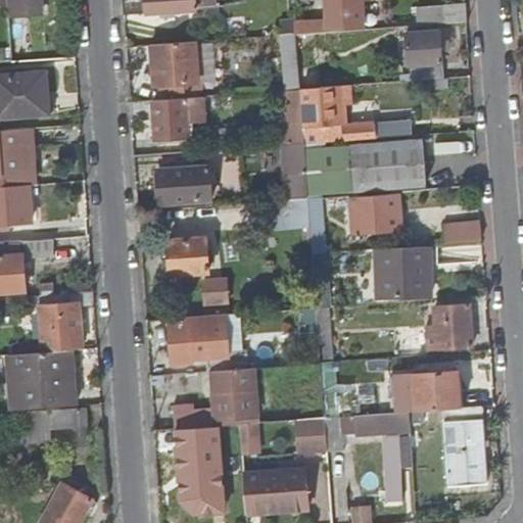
[(44,0),(11,0),(13,16),(45,13),(44,0)]
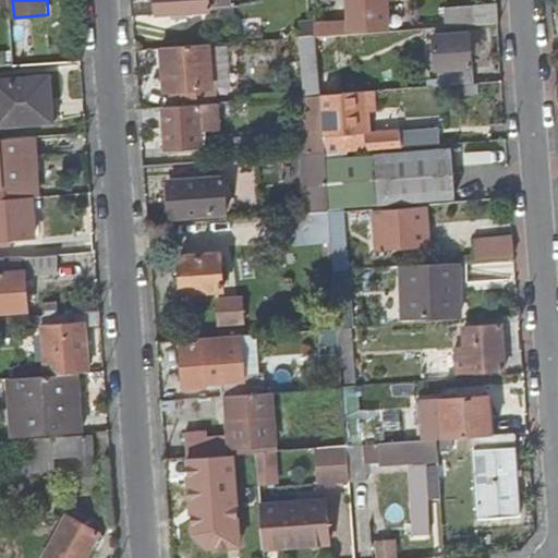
[(231,10),(230,0),(131,0),(133,19),(171,15),(171,22),(186,20),(186,13),(231,10)]
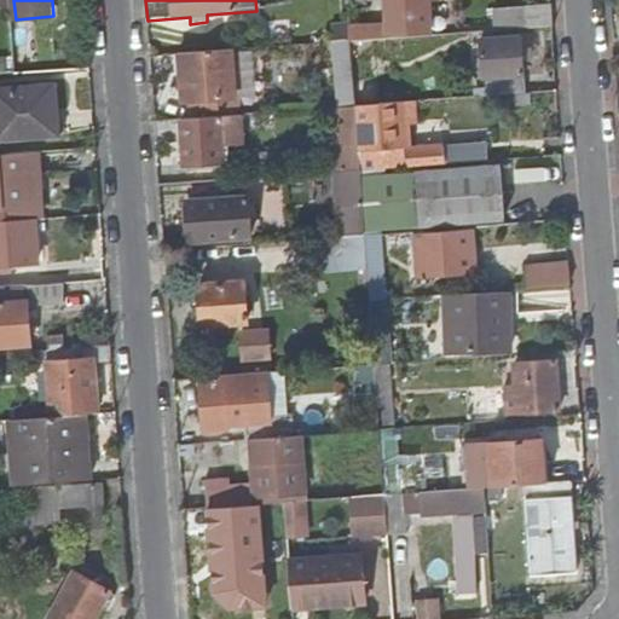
[(351,42),(391,39),(391,36),(429,34),(426,0),(383,0),(387,27),(350,30),(351,42)]
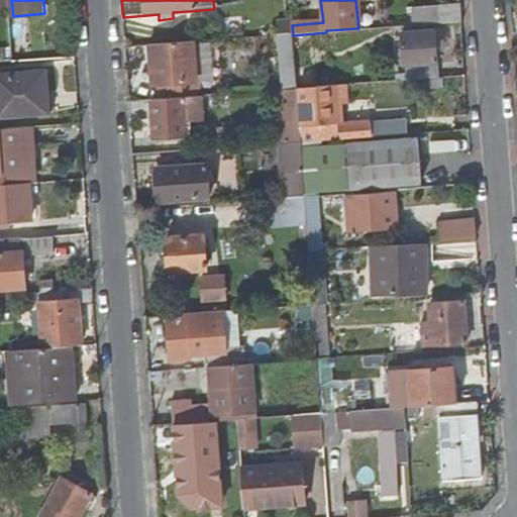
[(411,26),(438,23),(436,7),(410,9),(411,26)]
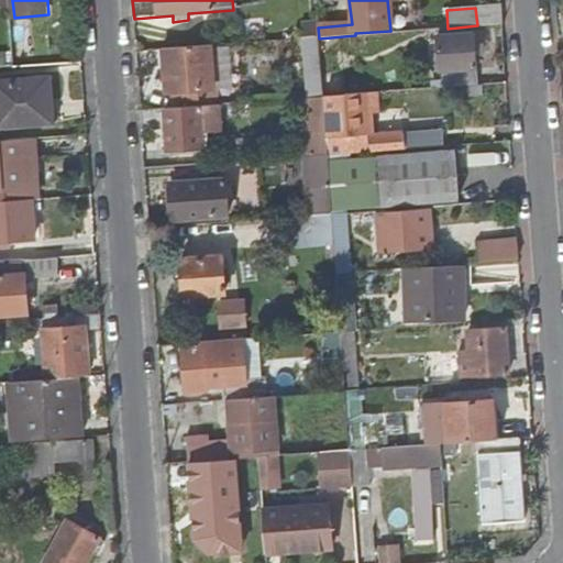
[(443,75),(444,84),(444,89),(476,87),(472,36),(437,40),(440,75),(443,75)]
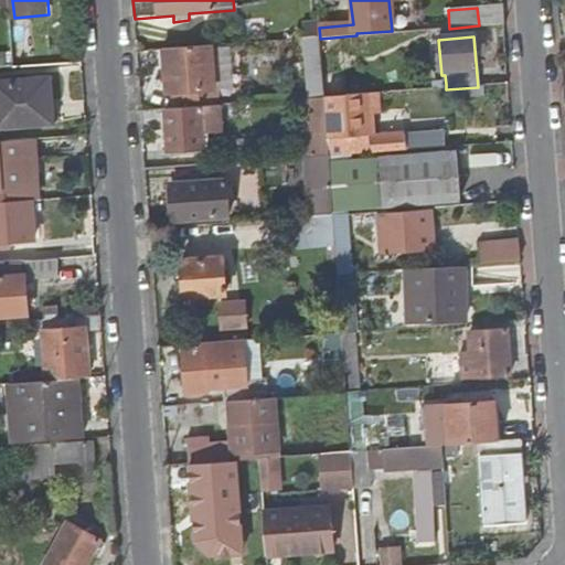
[(320,39),(306,40),(310,100),(324,99),(320,39)]
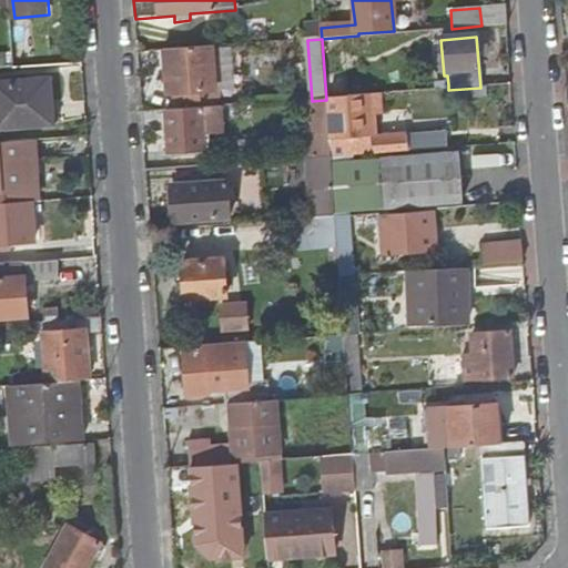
[(172,95),(172,97),(183,95),(184,102),(199,101),(210,100),(209,92),(214,92),(210,48),(163,52),(169,95),(172,95)]
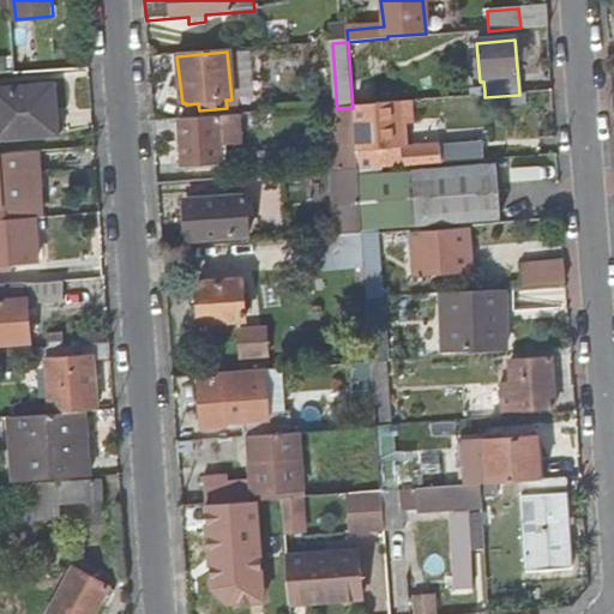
[(53,85),(0,89),(0,137),(56,133),(53,85)]
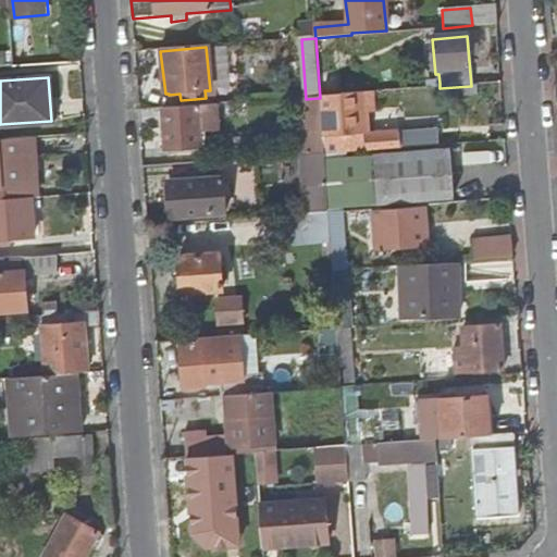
[(400,149),(399,133),(367,135),(363,95),(320,98),(323,140),(338,138),(339,147),(363,145),(364,152),(400,149)]
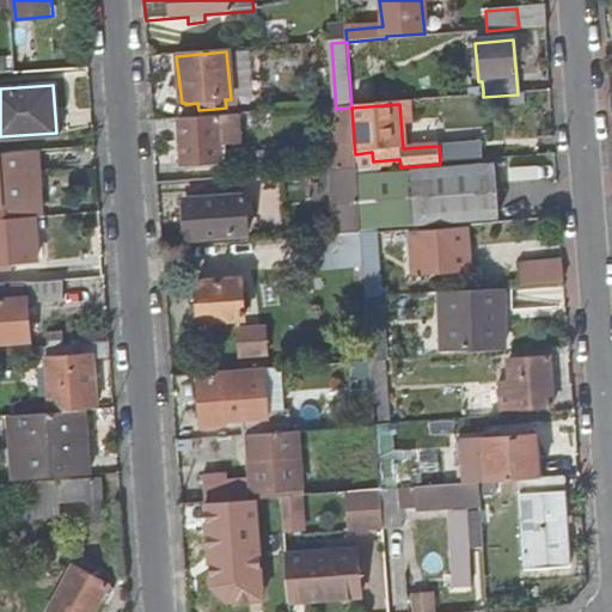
[(328,109),(331,172),(337,172),(356,171),(355,154),(352,108),(336,109),(328,109)]
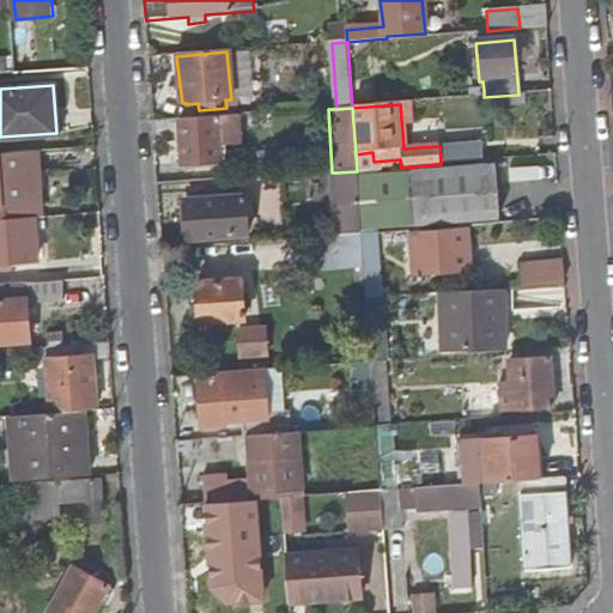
[(219,156),(216,117),(153,123),(155,146),(181,145),(182,159),(168,161),(169,169),(214,164),(213,157),(219,156)]
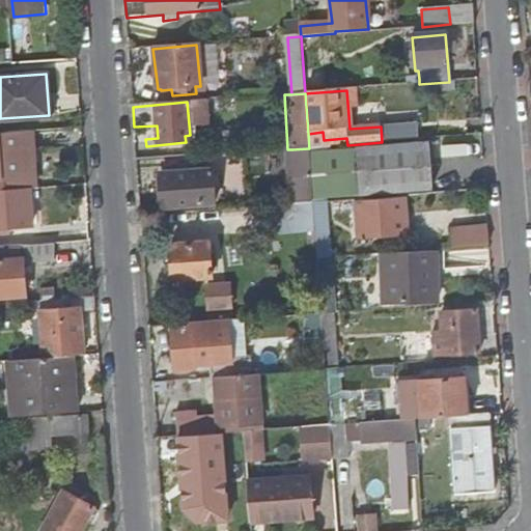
[(414,124),(381,127),(382,142),(415,139),(414,124)]
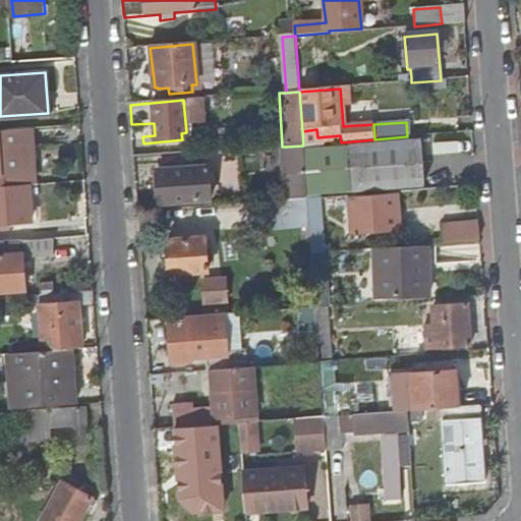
[(22,149),(32,148),(31,128),(0,130),(0,176),(23,175),(22,164),(23,164),(22,149)]
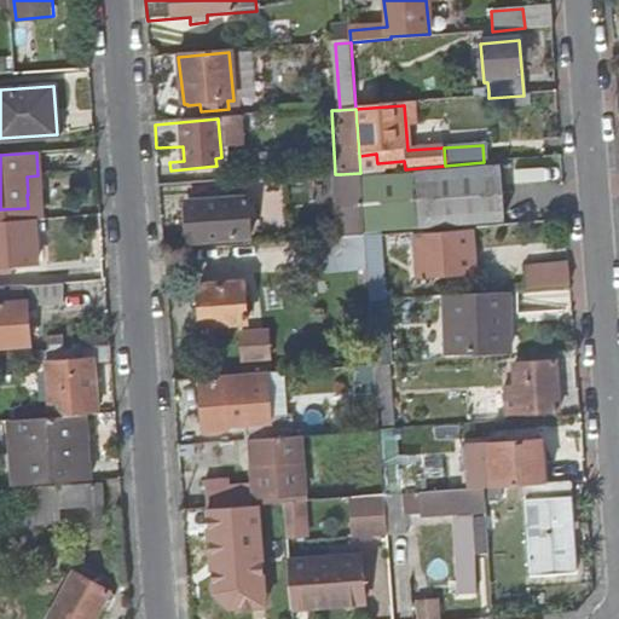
[(498,169),(414,177),(418,229),(502,221),(498,169)]
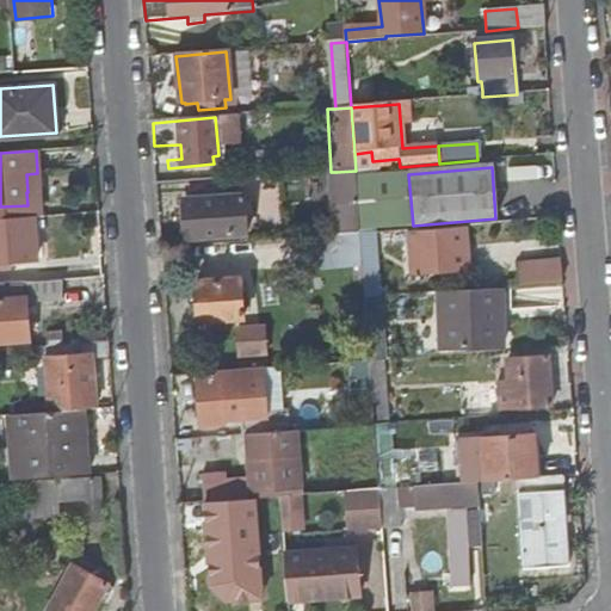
[(337,172),(339,209),(358,208),(358,201),(357,179),(356,171),(337,172)]
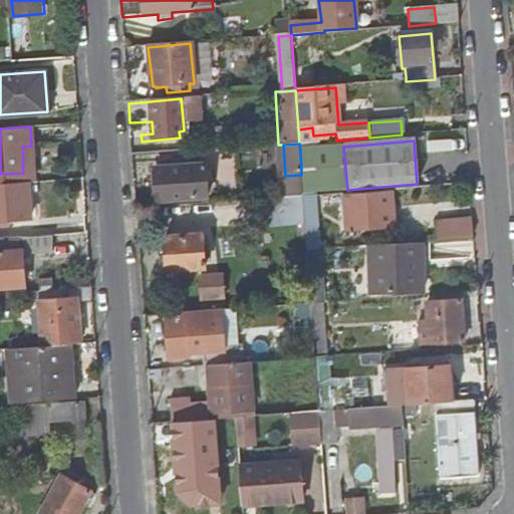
[(32,161),(31,146),(22,147),(23,162),(32,161)]
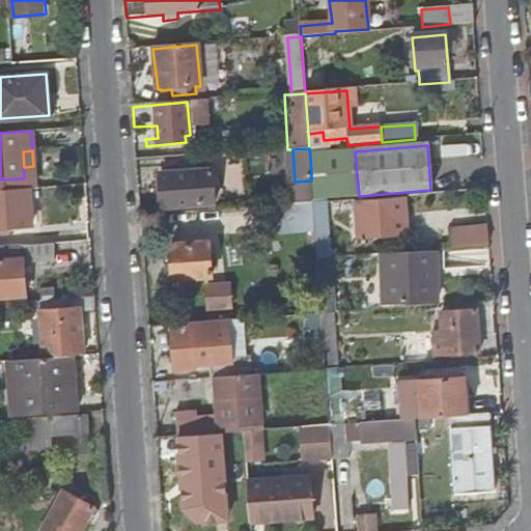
[(311,174),(324,173),(323,155),(310,156),(311,174)]
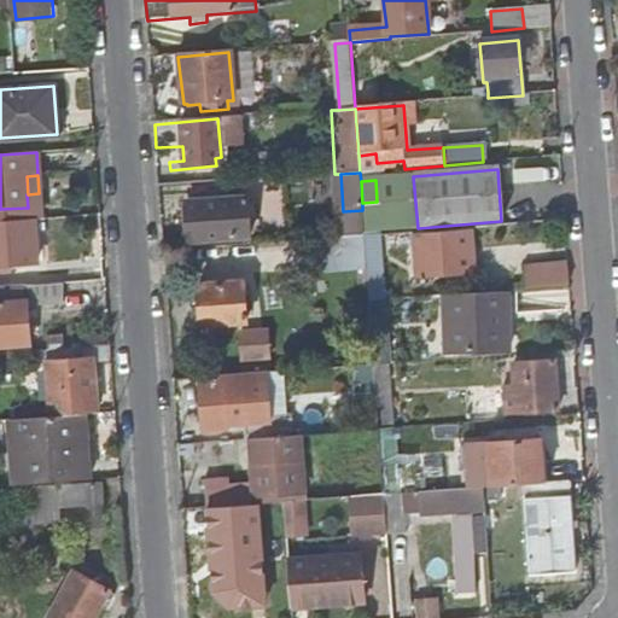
[(246,194),(186,198),(190,245),(250,240),(246,194)]
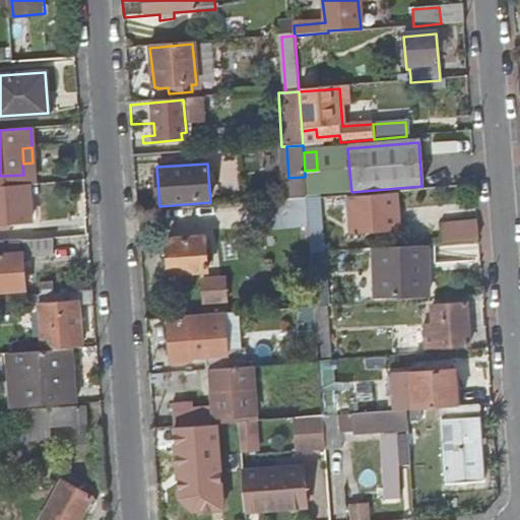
[(319,200),(317,170),(305,171),(305,177),(307,201),(319,200)]
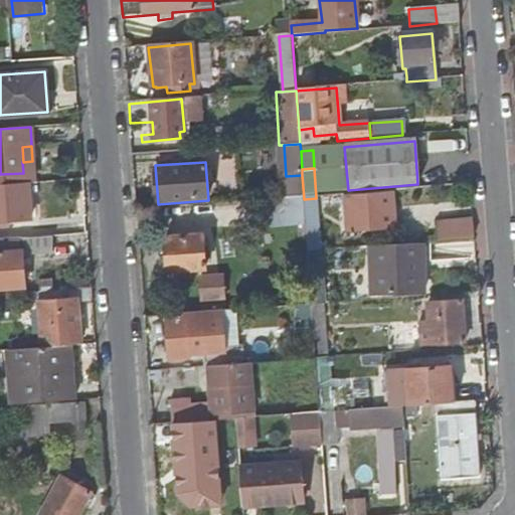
[(302,175),(286,176),(282,176),(283,201),(304,199),(302,175)]
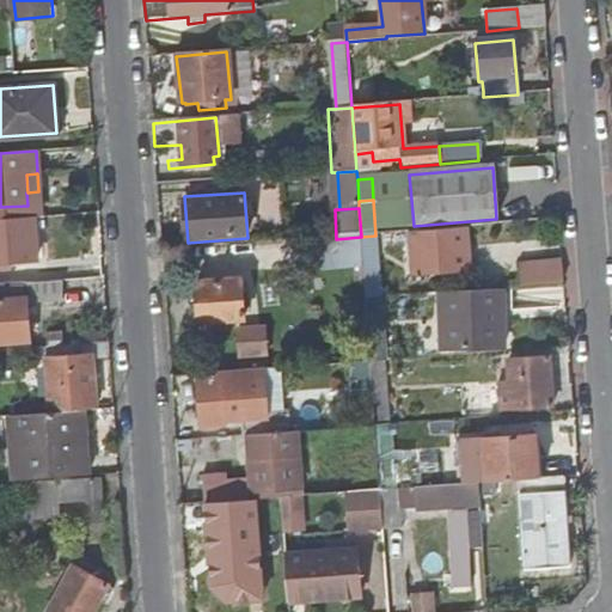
[(23,216),(25,258),(38,257),(35,215),(23,216)]
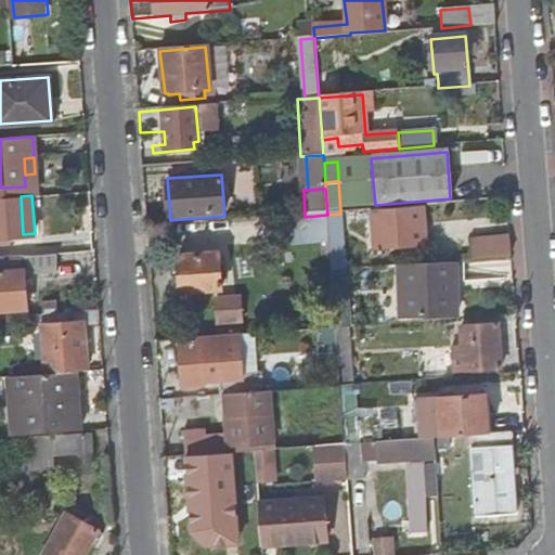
[(0,235),(23,234),(21,196),(0,197),(0,235)]
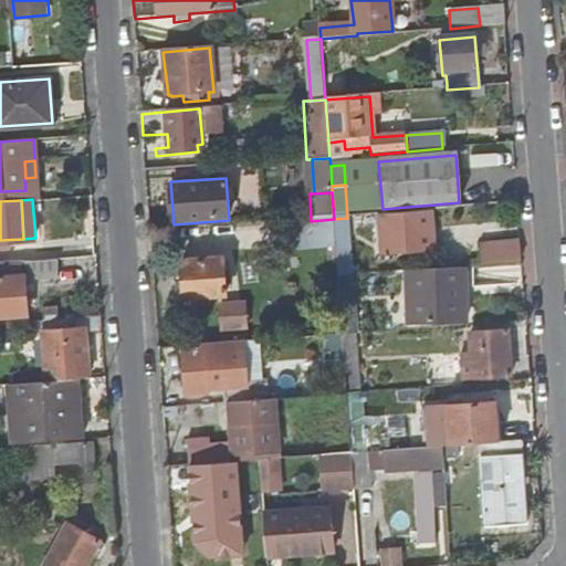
[(432,213),(379,218),(383,257),(406,255),(404,232),(433,230),(432,213)]
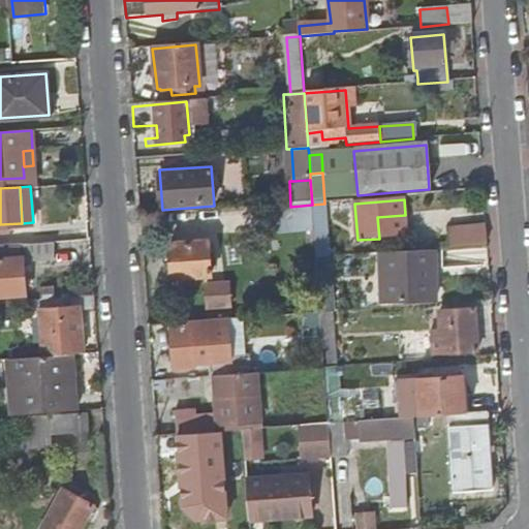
[(329,258),(330,258),(324,204),(312,205),(316,259),(329,258)]
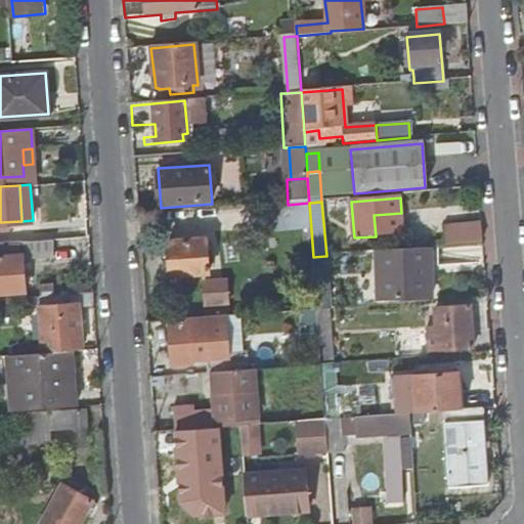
[(460,231),(461,245),(483,243),(482,229),(460,231)]
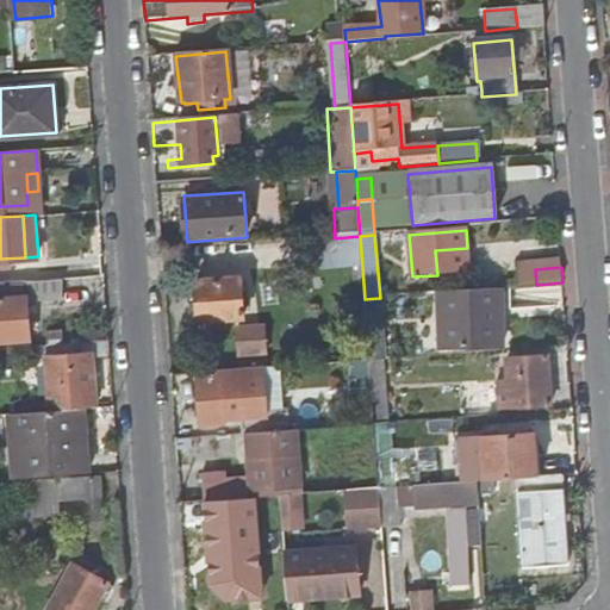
[(63,278),(0,282),(0,344),(30,343),(27,303),(64,302),(63,278)]
